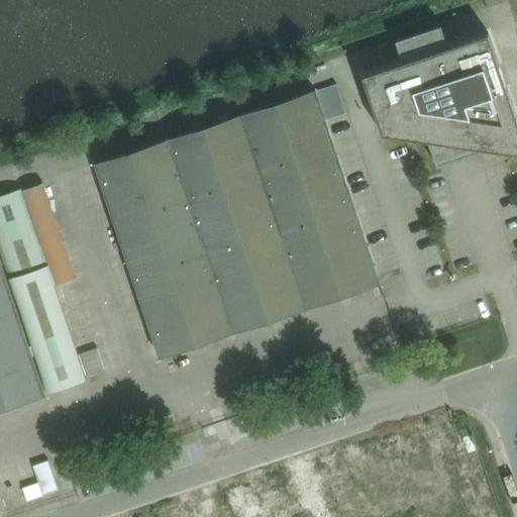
[(362,75),(381,133),(427,139),(436,167),(483,150),(482,147),(516,152),(516,119),(488,32),(447,46),(440,24),(395,40),(402,62),(362,75)]
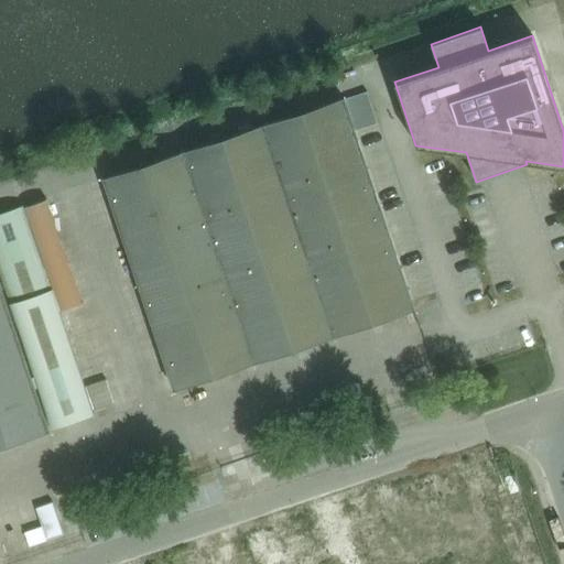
[(344,99),(355,131),(377,123),(367,91),(344,99)]
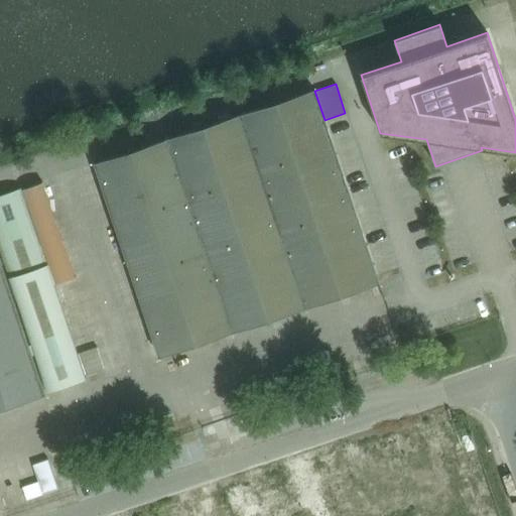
[(314,88),(95,164),(159,355),(378,281),(325,120),(314,91),(314,88)]
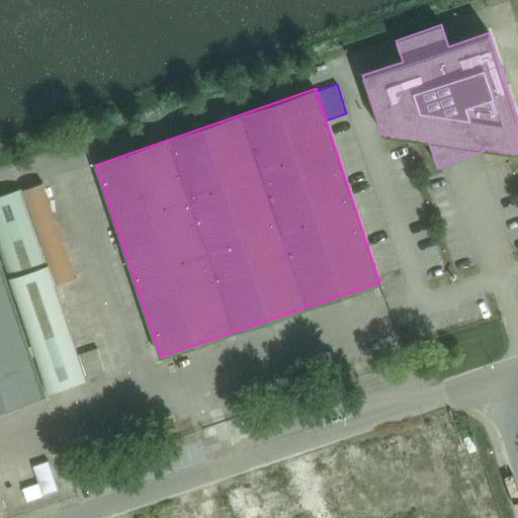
[(86,380),(22,187),(0,194),(0,248),(48,394),(86,380)]
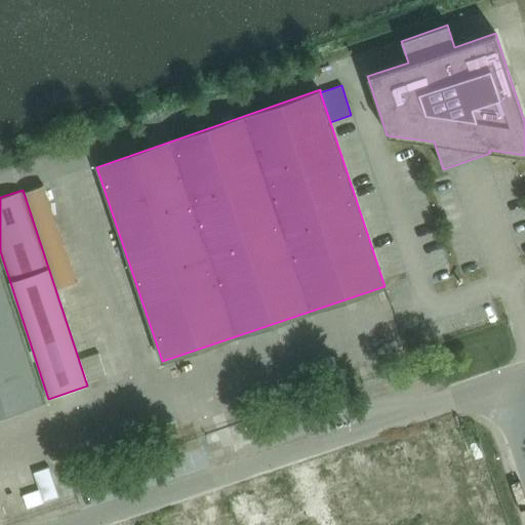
[(0,414),(44,400),(0,268),(0,414)]
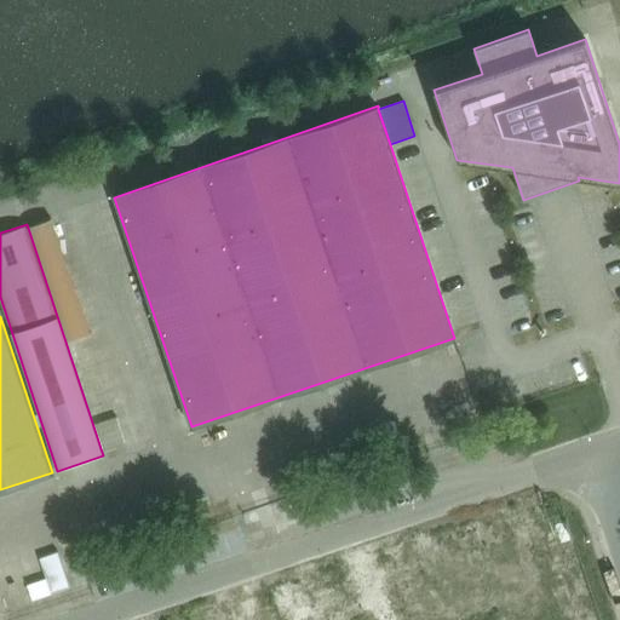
[(58,552),(40,558),(51,592),(69,586),(58,552)]
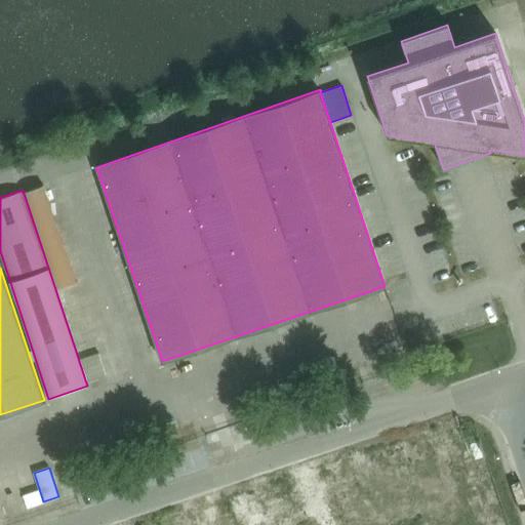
[(331,524),(328,514),(294,524),(331,524)]
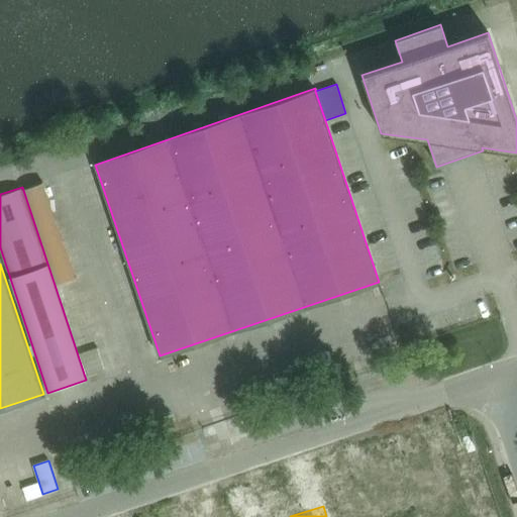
[(217,516),(214,507),(192,515),(192,516),(217,516)]
